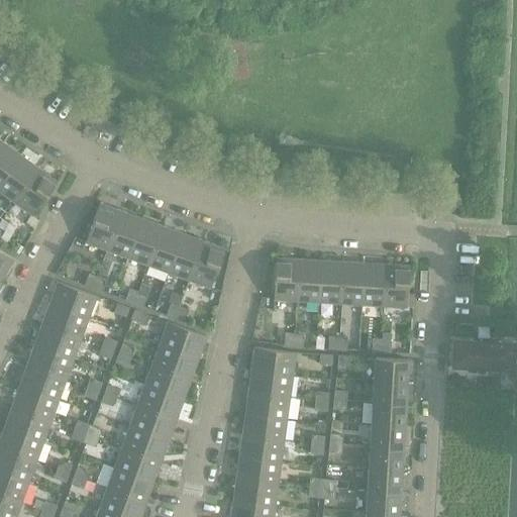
[(3,143),(0,147),(0,185),(21,157),(3,143)]
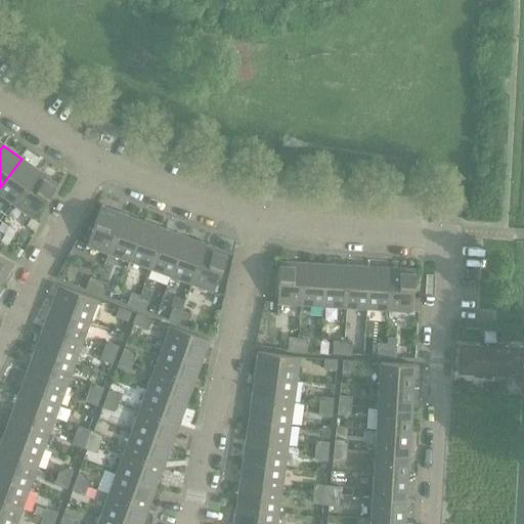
[(22,159),(0,187),(0,194),(14,205),(39,171),(22,159)]
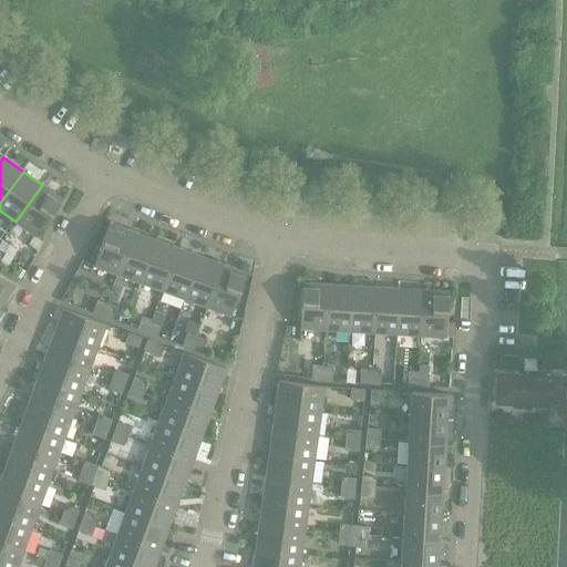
[(42,185),(16,222),(37,237),(62,200),(42,185)]
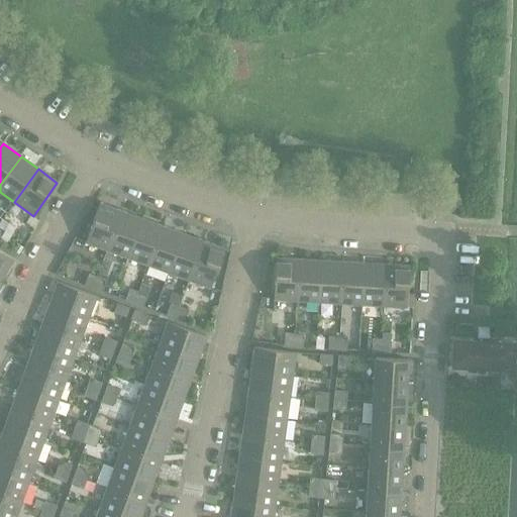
[(86,242),(107,250),(121,212),(100,204),(86,242)]
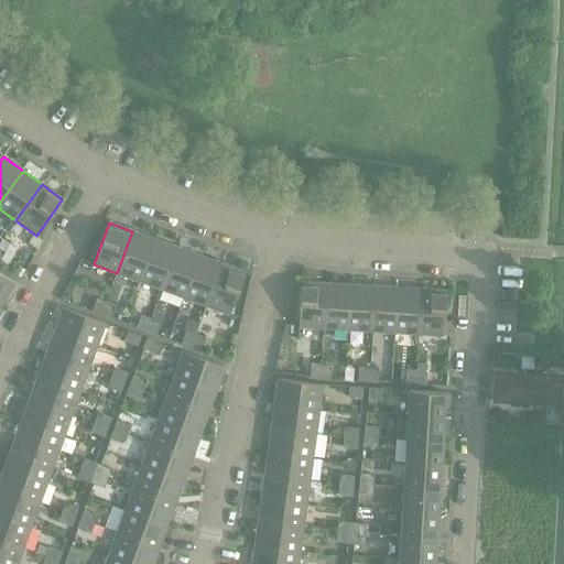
[(132,231),(117,273),(140,281),(155,239),(132,231)]
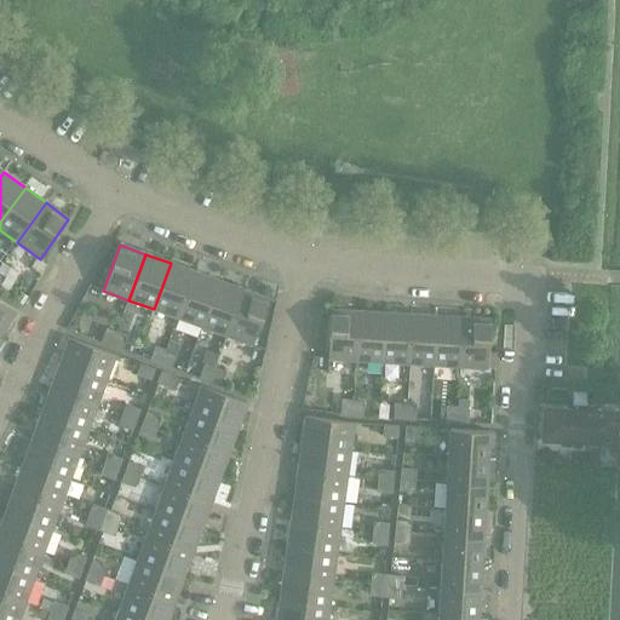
[(171,263),(154,309),(178,319),(195,273),(171,263)]
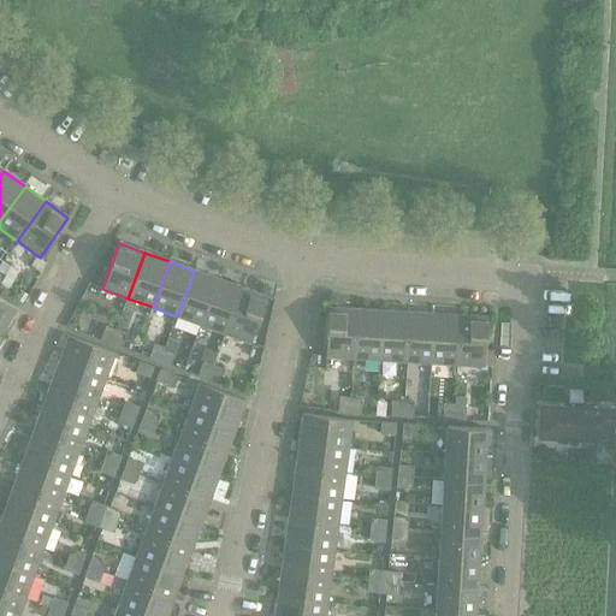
[(194,271),(177,317),(201,325),(218,279),(194,271)]
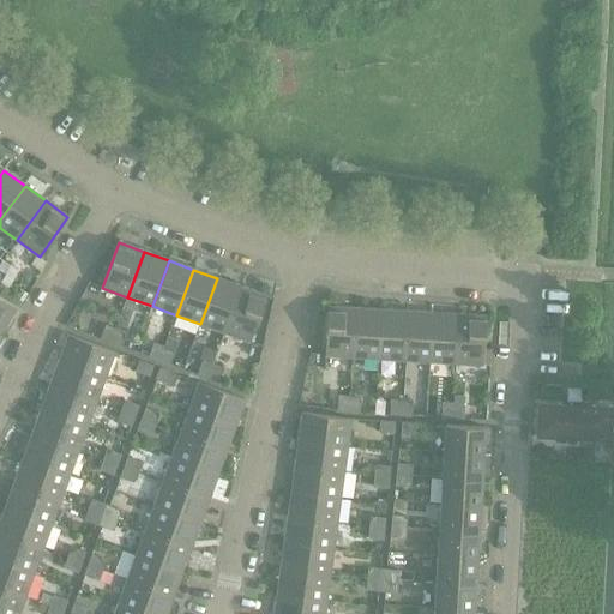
[(217,278),(200,324),(224,333),(242,287),(217,278)]
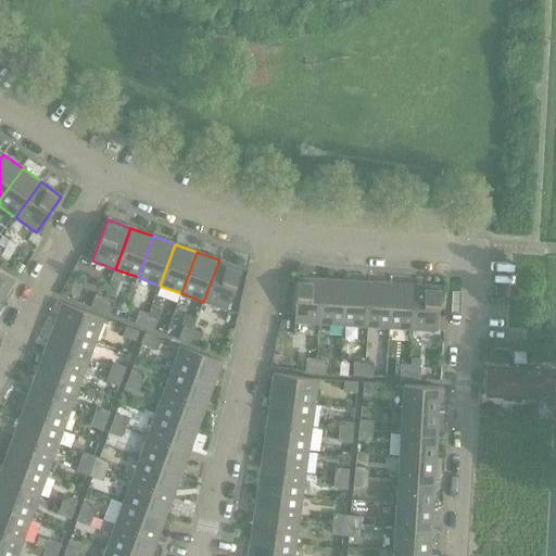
[(219,260),(203,302),(227,311),(242,268),(219,260)]
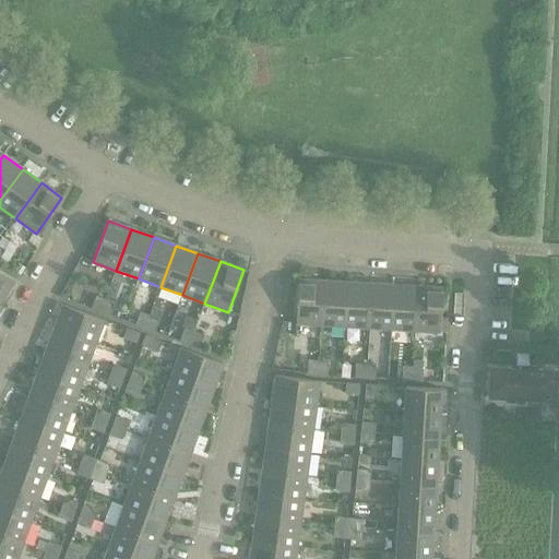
[(0,271),(0,300),(2,301),(15,281),(0,271)]
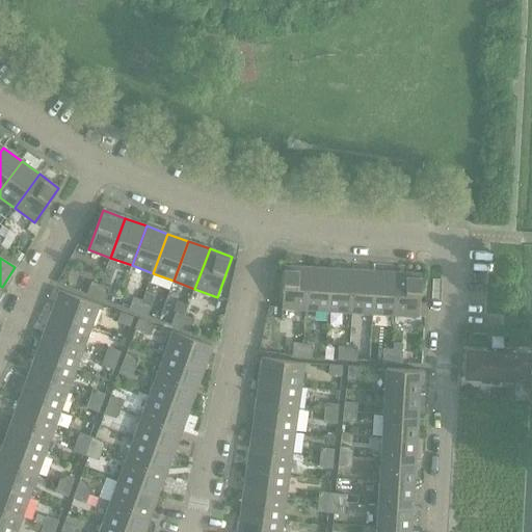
[(282,309),(306,310),(309,267),(285,266),(282,309)]
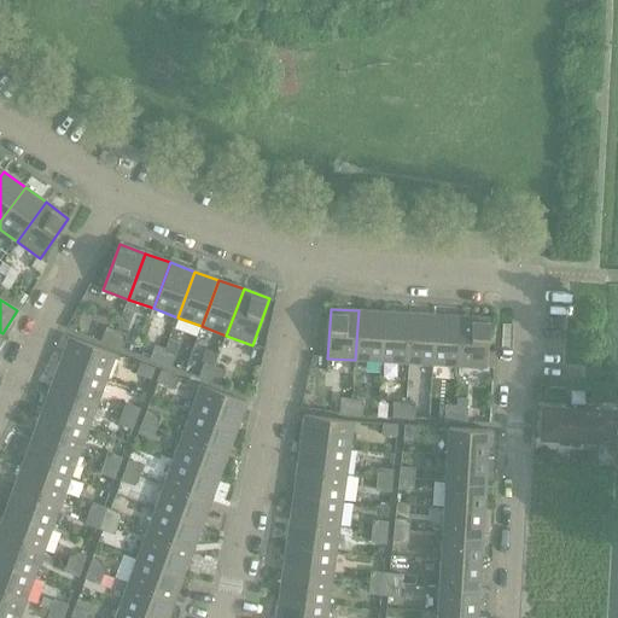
[(359,310),(355,360),(382,361),(384,313),(359,310)]
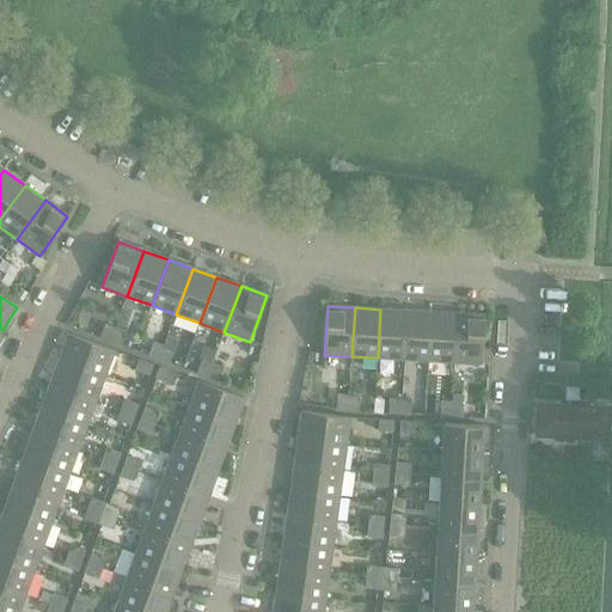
[(380,310),(378,357),(403,360),(407,311),(380,310)]
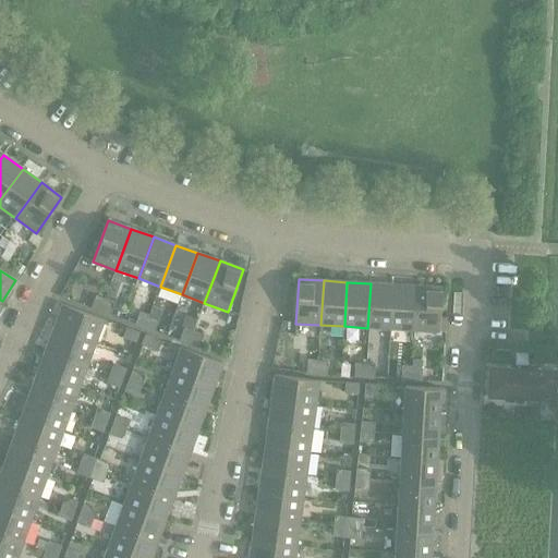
[(371,283),(367,328),(391,329),(393,284),(371,283)]
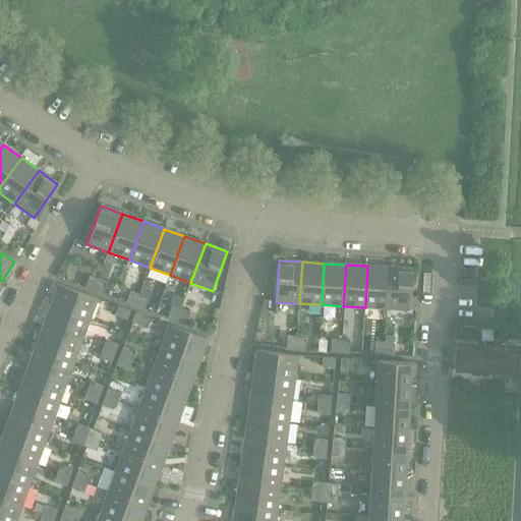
[(367,266),(365,307),(387,308),(390,267),(367,266)]
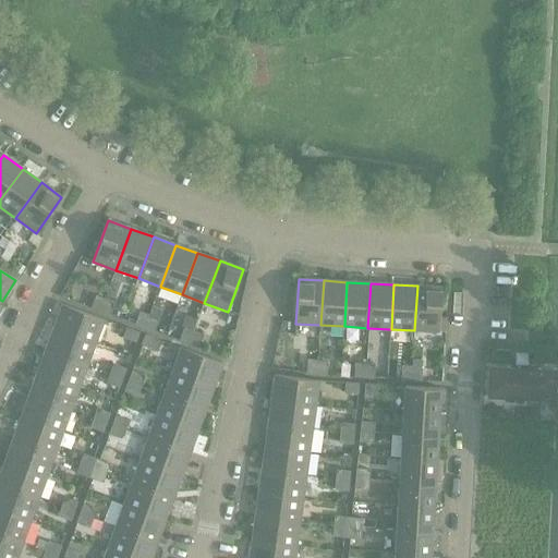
[(414,330),(439,332),(439,330),(440,318),(441,288),(417,286),(414,330)]
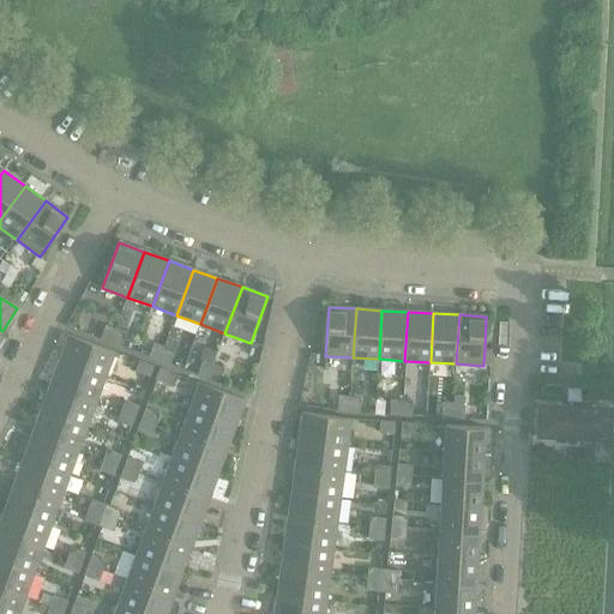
[(101,339),(112,343),(116,330),(106,325),(101,339)]
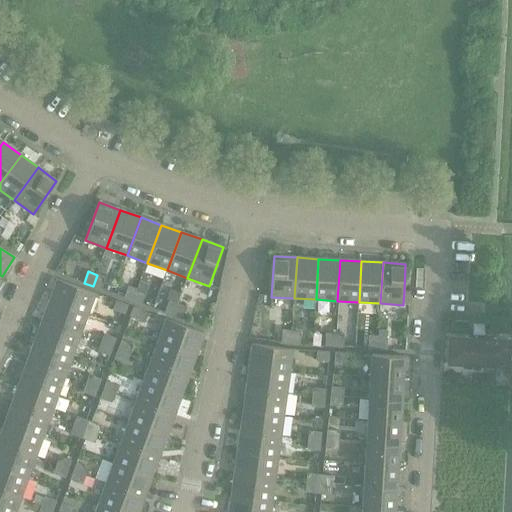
[(97,275),(93,286),(101,289),(105,278),(97,275)]
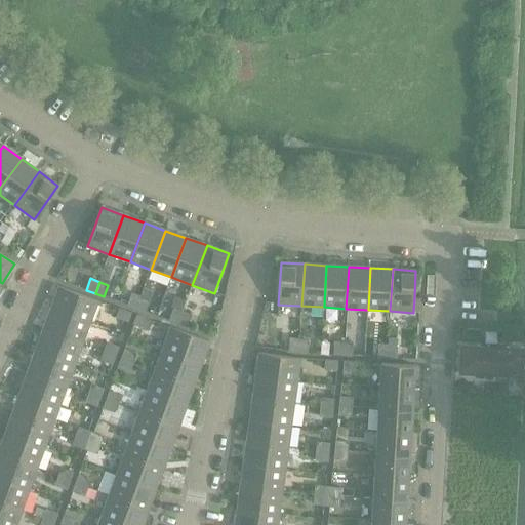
[(58,287),(50,309),(90,323),(98,301),(58,287)]
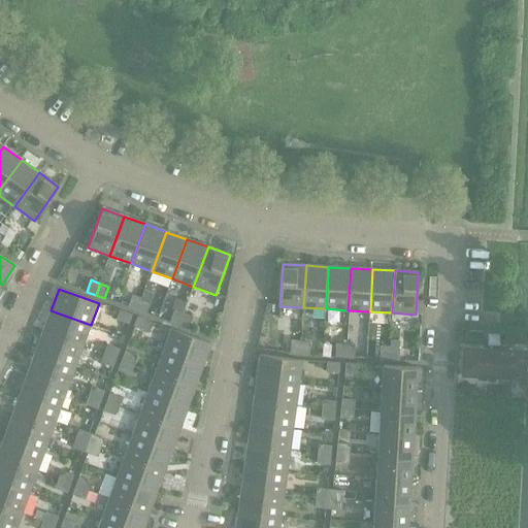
[(129,307),(137,310),(141,298),(133,295),(129,307)]
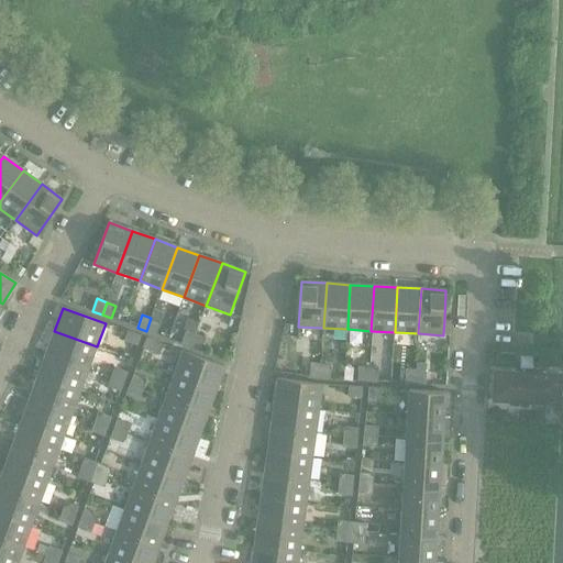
[(151,318),(146,331),(155,334),(161,321),(151,318)]
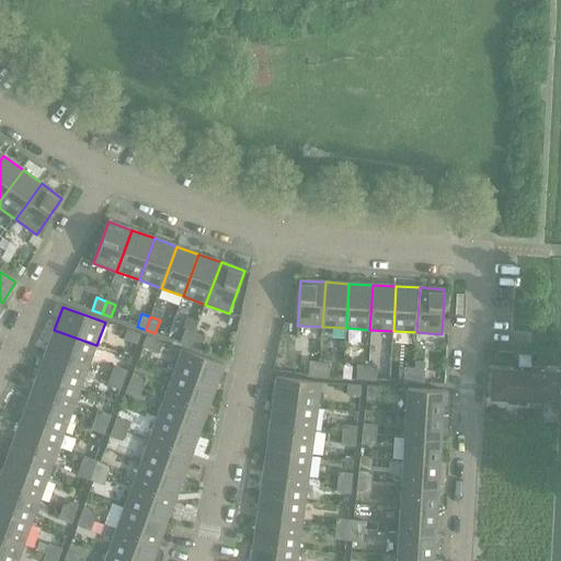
[(54,330),(46,352),(88,367),(96,345),(54,330)]
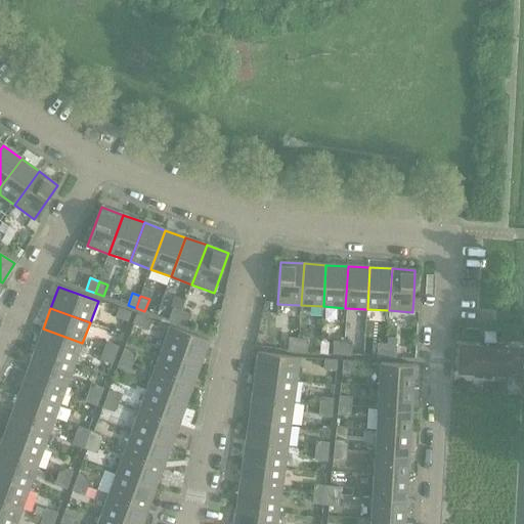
[(131,312),(120,308),(116,317),(128,321),(131,312)]
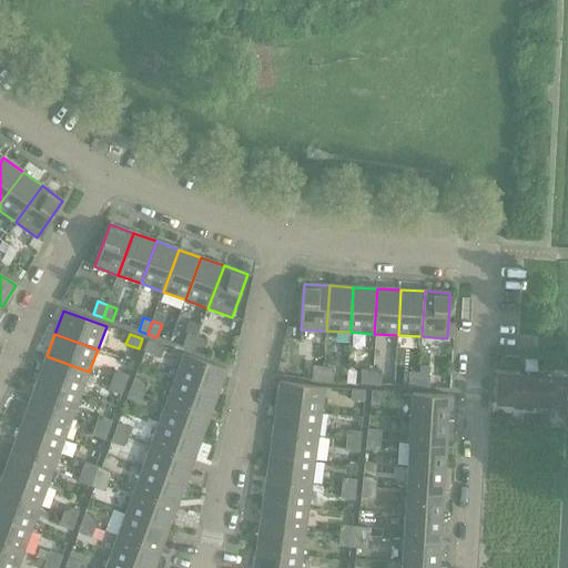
[(183,347),(193,351),(198,337),(188,334),(183,347)]
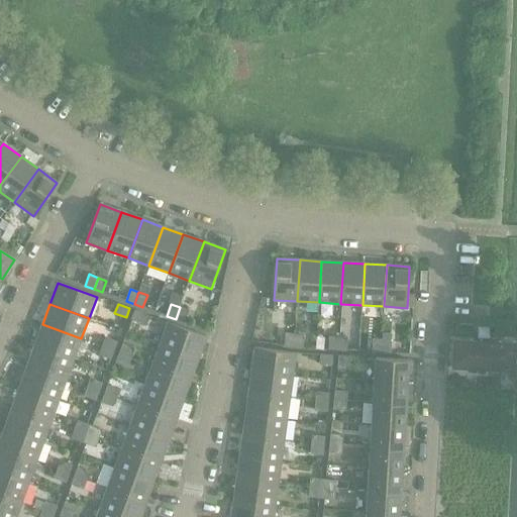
[(180,307),(176,319),(184,322),(188,310),(180,307)]
